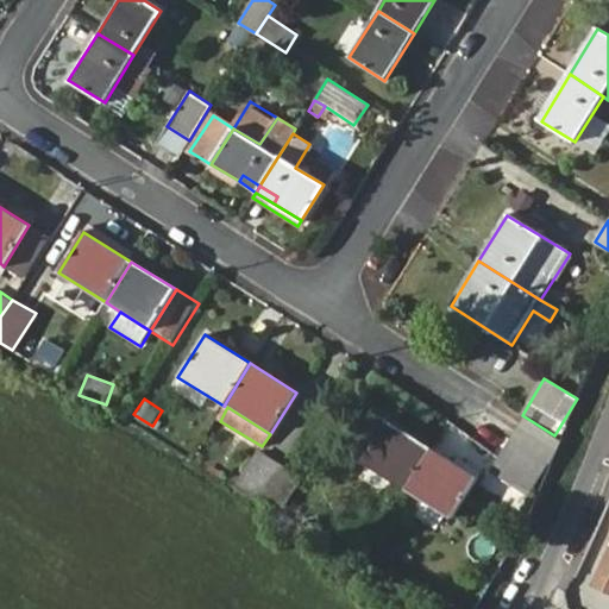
[(359,462),(406,490),(431,449),(385,421),(359,462)]
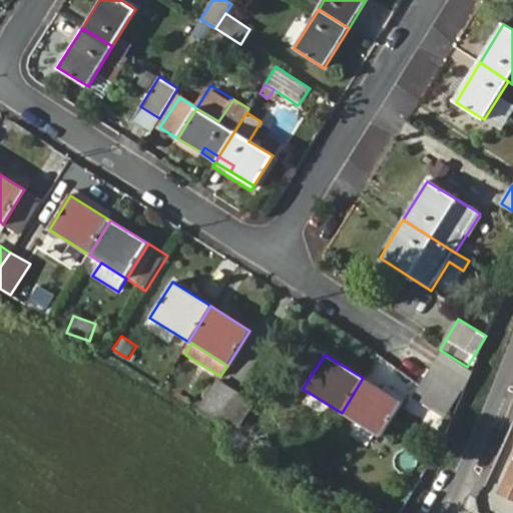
[(430,372),(413,397),(446,417),(462,392),(430,372)]
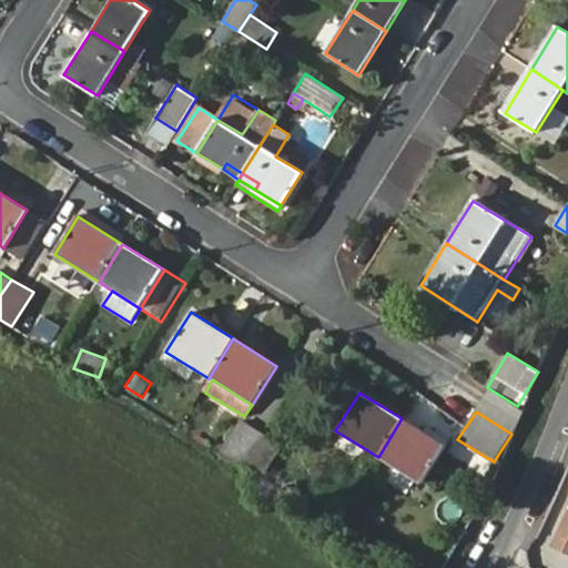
[(402,418),(378,457),(385,460),(422,484),(446,446),(402,418)]
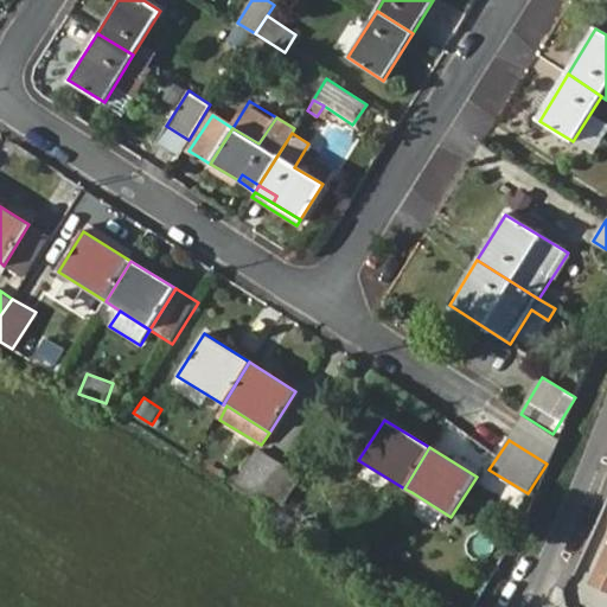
[(237,484),(256,496),(278,462),(257,451),(237,484)]
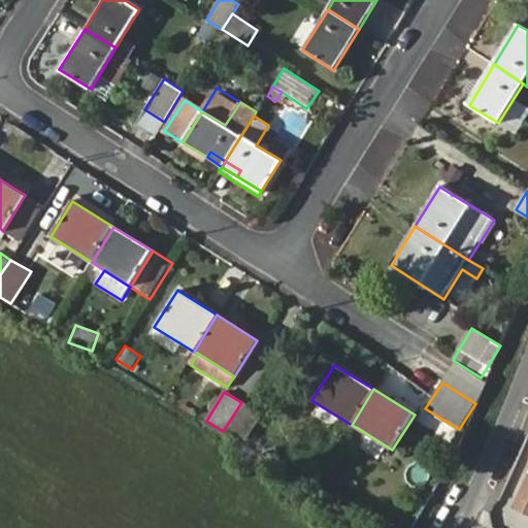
[(241,402),(223,431),(242,443),(260,414),(241,402)]
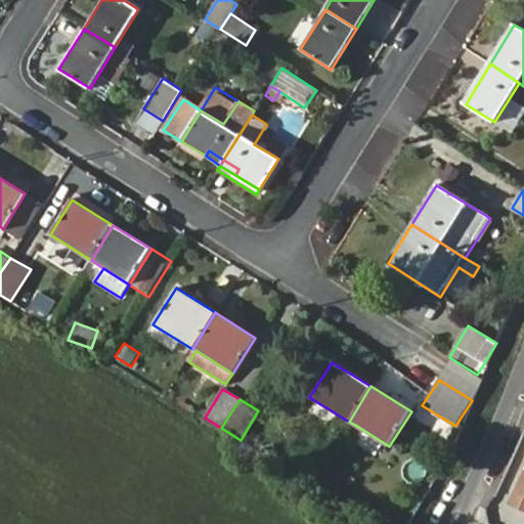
[(523,489),(515,509),(523,513),(523,489)]
